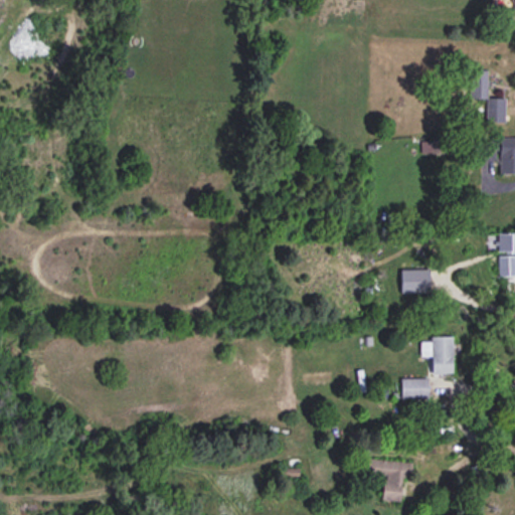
[(469,72),(469,100),(486,100),(486,124),(504,124),(504,100),(487,100),(487,72),(469,72)]
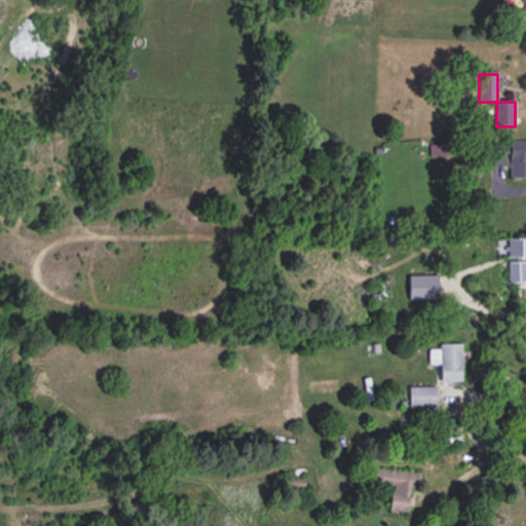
[(525,141),(508,141),(508,145),(488,145),(488,166),(509,166),(509,179),(525,178),(525,141)]
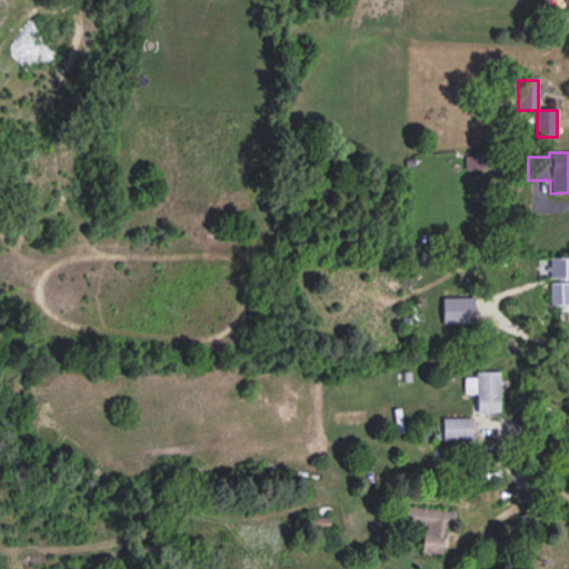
[(568,259),(551,260),(551,325),(568,323),(568,259)]
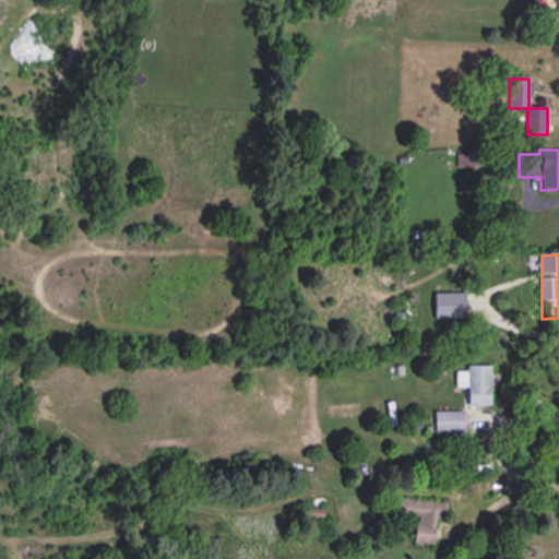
[(490,367),(461,367),(461,388),(468,388),(468,407),(490,407),(490,367)]
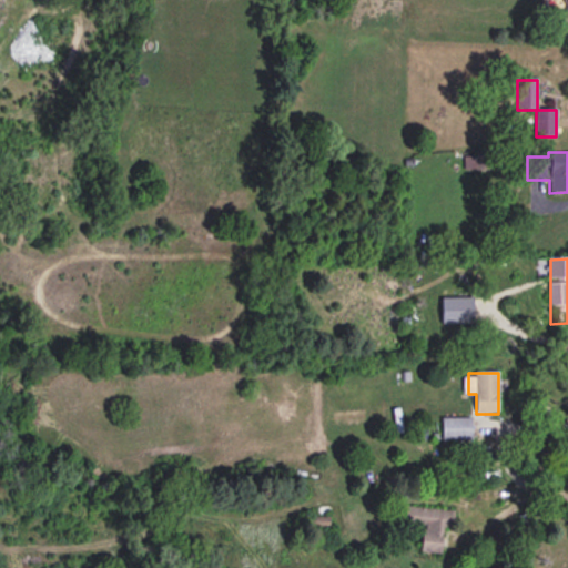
[(470,418),(440,418),(440,440),(470,440),(470,418)]
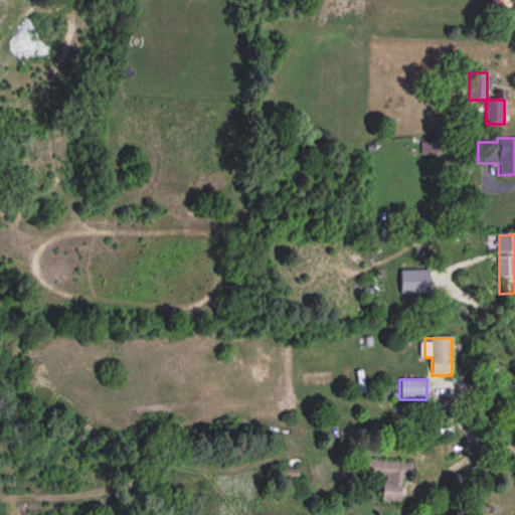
[(398,503),(401,481),(410,482),(411,465),(367,460),(365,476),(383,478),(381,502),(398,503)]
